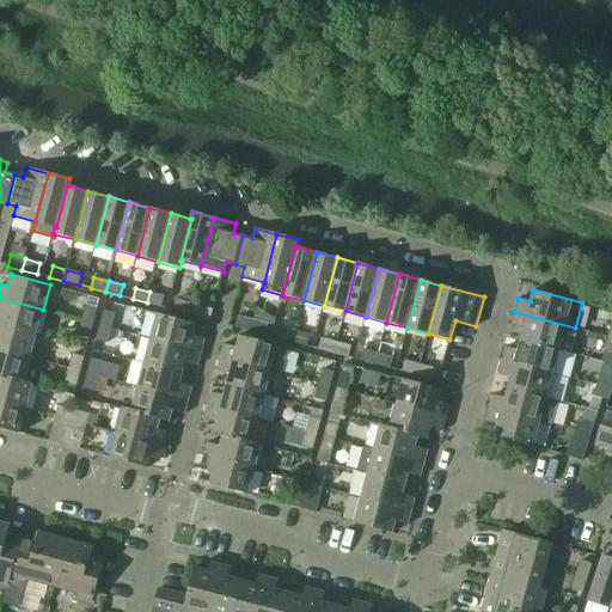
[(150,292),(147,303),(161,307),(164,295),(150,292)]
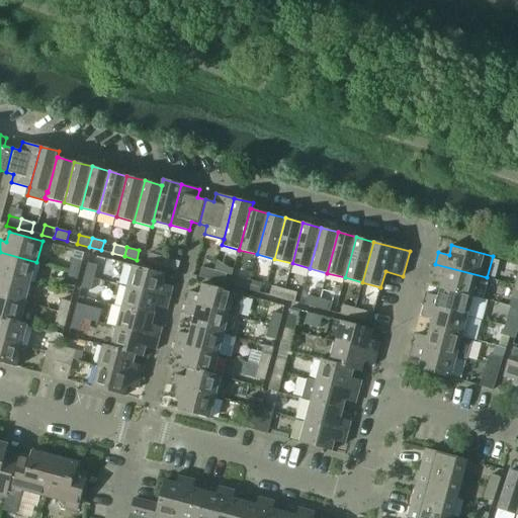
[(0,264),(0,265),(0,266),(0,274),(31,282),(36,262),(0,252),(0,264)]
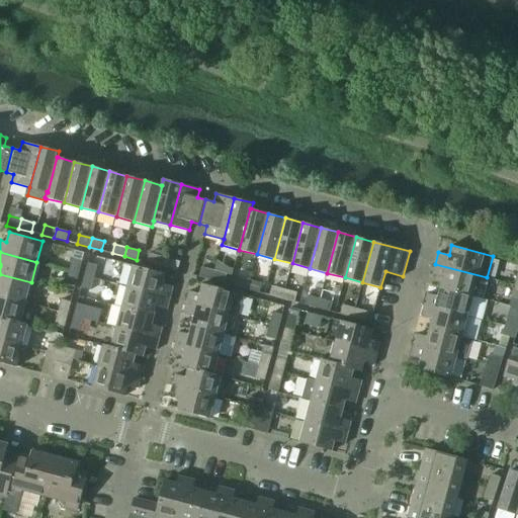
[(147,262),(159,266),(162,256),(150,253),(147,262)]
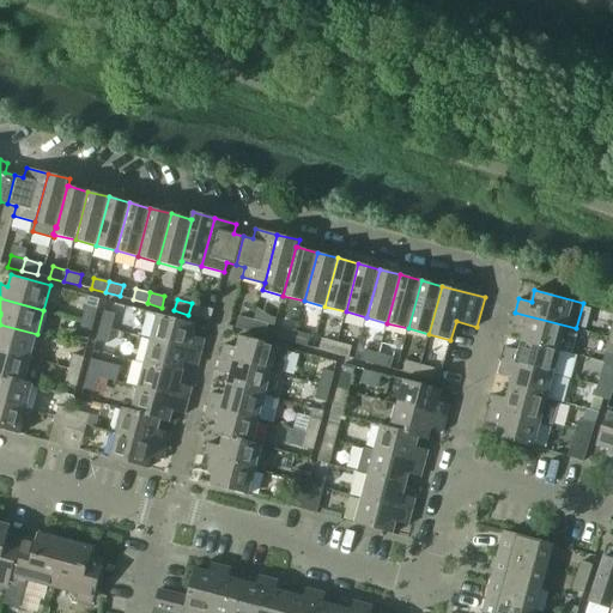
[(213,309),(192,303),(188,315),(211,321),(213,309)]
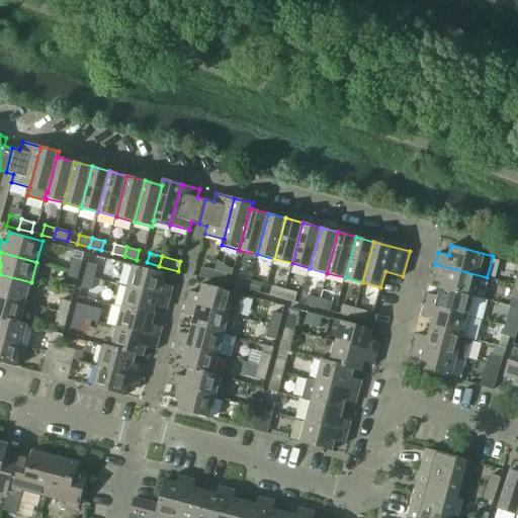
[(73,258),(70,271),(79,273),(82,261),(73,258)]
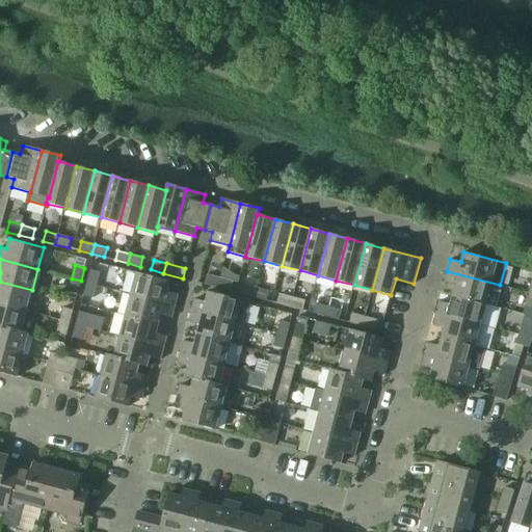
[(90,269),(87,283),(97,285),(101,272),(90,269)]
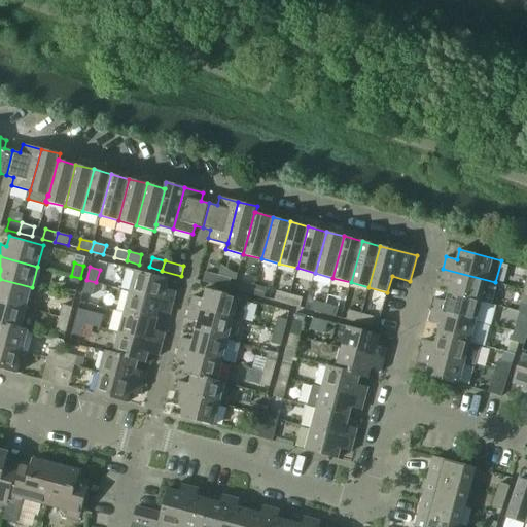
[(451,283),(448,292),(482,301),(492,304),(497,283),(495,282),(443,269),(440,280),(451,283)]
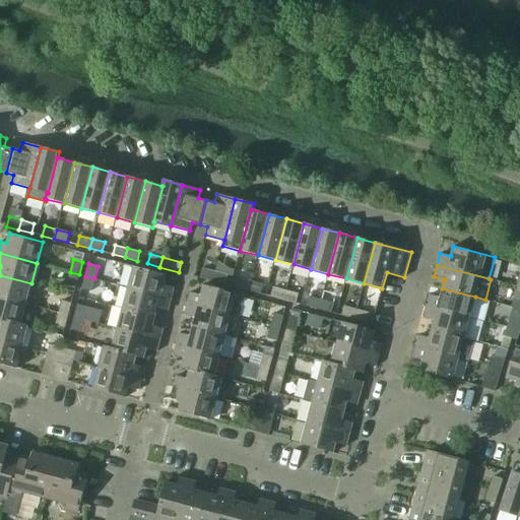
[(133,266),(128,287),(172,299),(175,287),(165,284),(167,275),(133,266)]
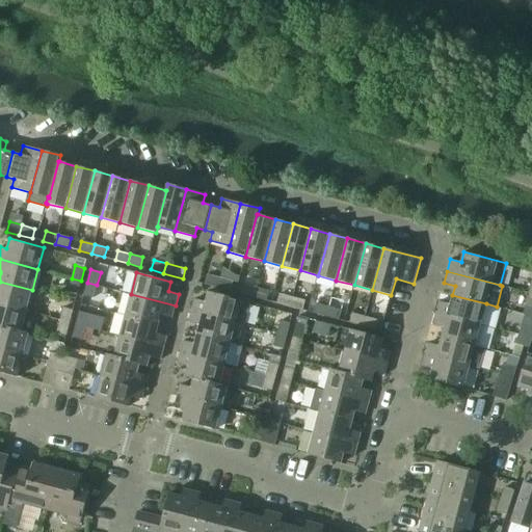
[(205,284),(218,287),(220,277),(208,274),(205,284)]
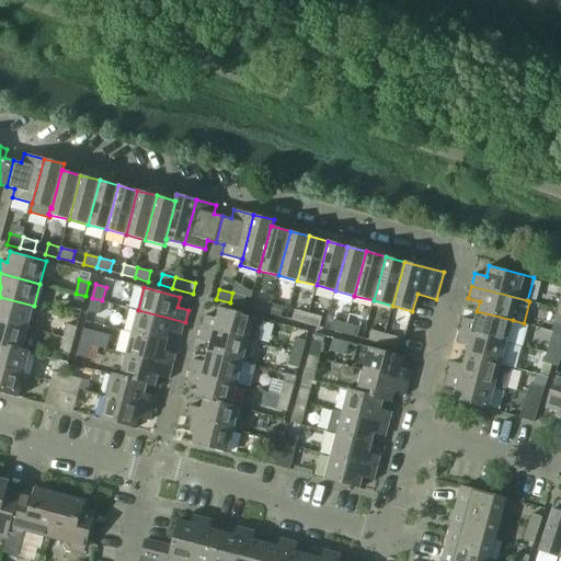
[(232,293),(230,302),(243,307),(245,296),(232,293)]
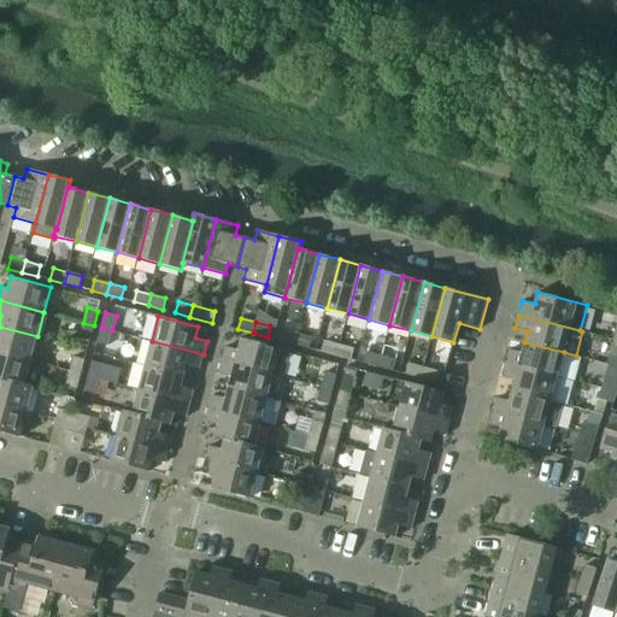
[(94,325),(83,323),(78,338),(90,340),(94,325)]
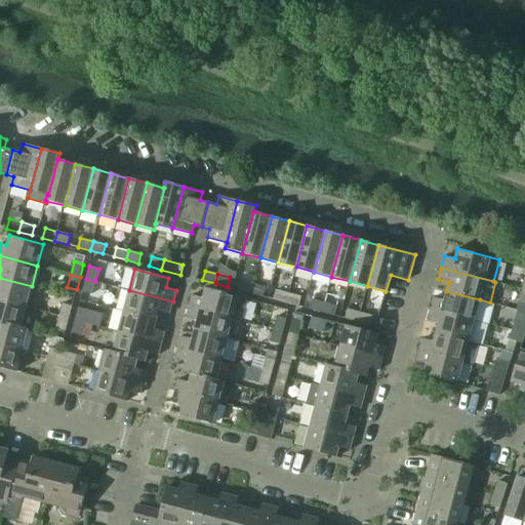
[(0,299),(26,307),(32,286),(0,278),(0,299)]
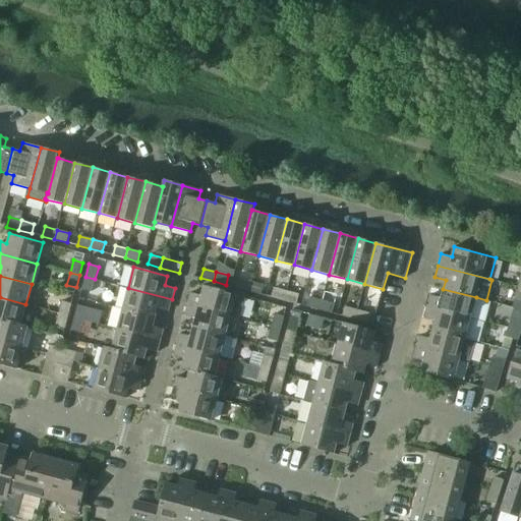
[(95,279),(85,277),(82,289),(92,291),(95,279)]
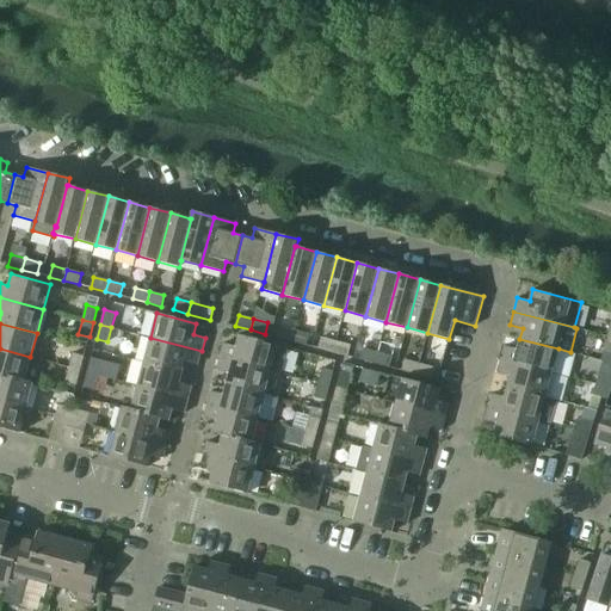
[(277,337),(291,341),(295,329),(281,326),(277,337)]
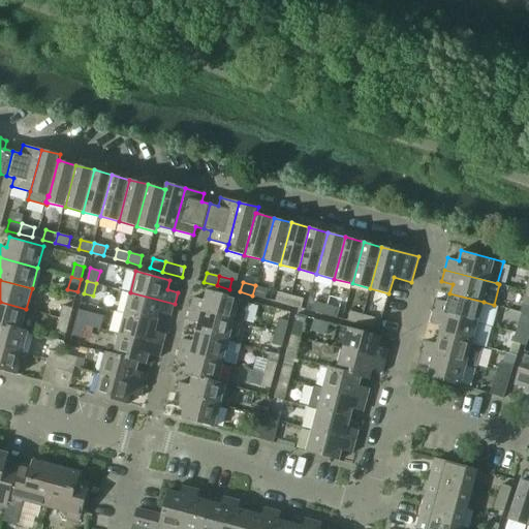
[(255,285),(252,296),(266,299),(268,289),(255,285)]
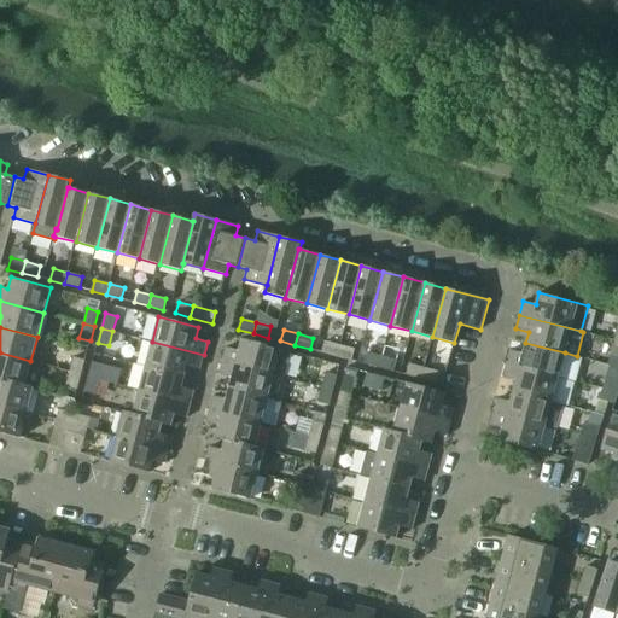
[(226,347),(222,361),(274,374),(284,377),(291,351),(242,338),(238,350),(226,347)]
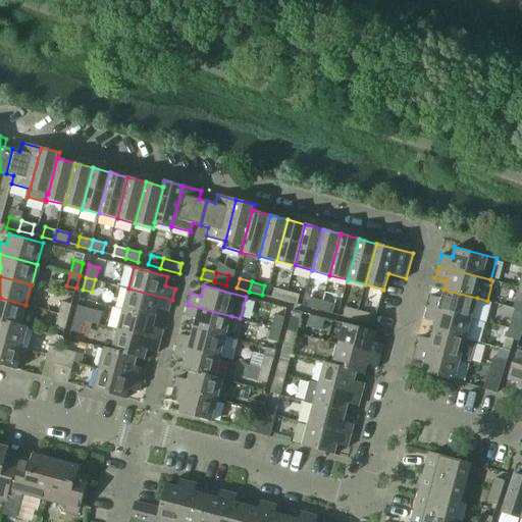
[(272,298),(284,301),(288,292),(274,288),(272,298)]
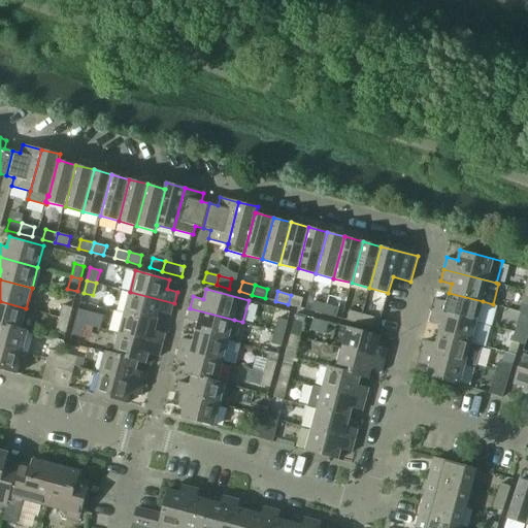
[(130,292),(124,312),(158,322),(161,312),(171,316),(174,303),(130,292)]
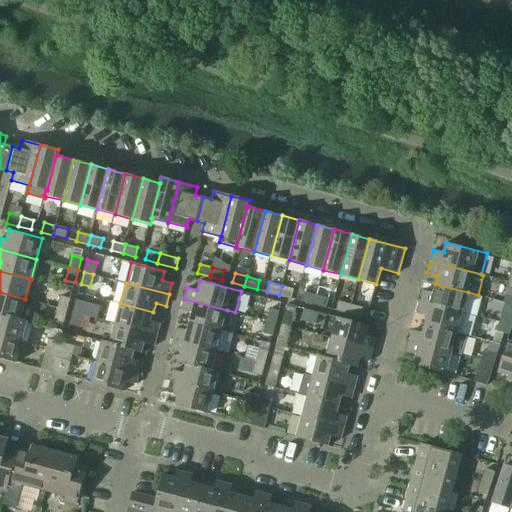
[(423,290),(420,301),(463,312),(468,292),(435,284),(433,292),(423,290)]
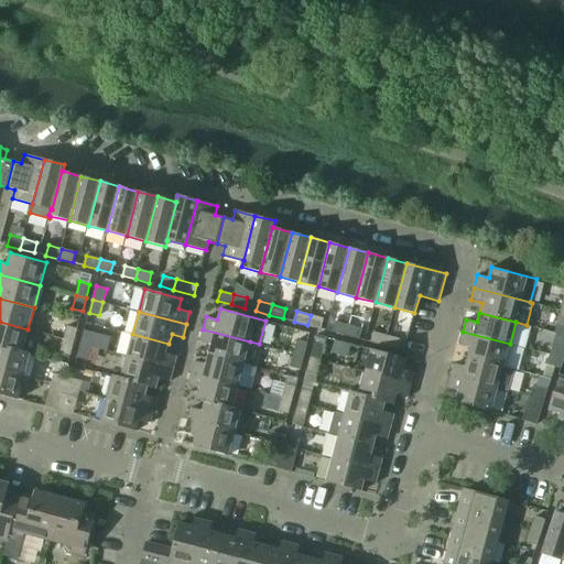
[(311,315),(307,325),(322,328),(324,318),(311,315)]
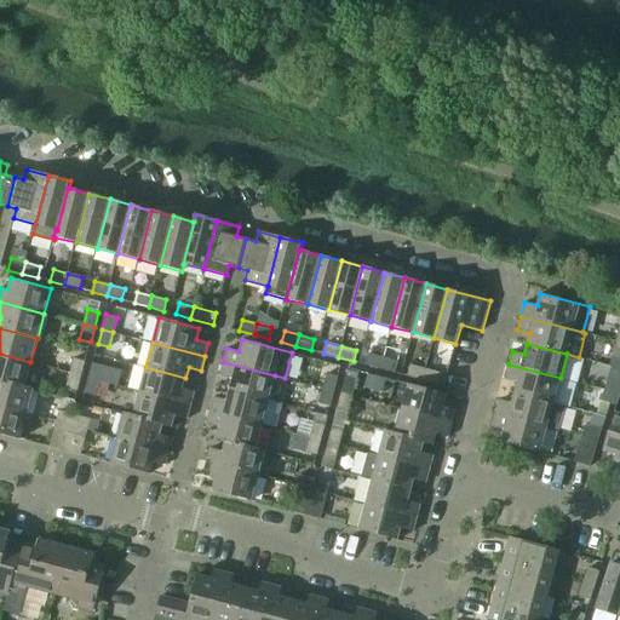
[(0,380),(24,386),(24,385),(30,362),(0,354),(0,380)]
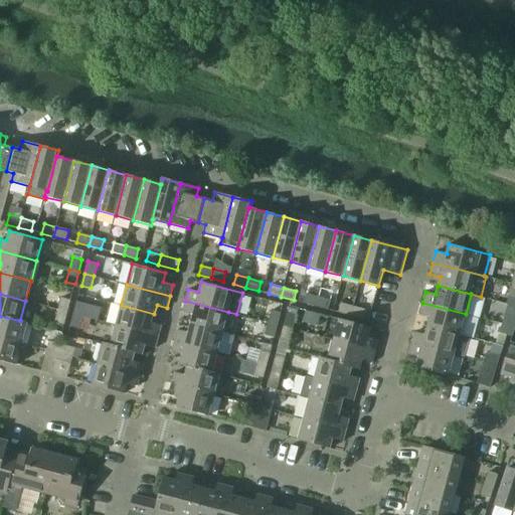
[(304,303),(316,306),(319,297),(306,294),(304,303)]
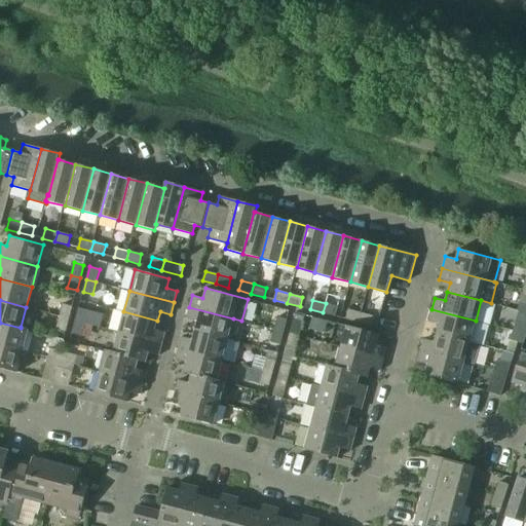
[(326,303),(323,312),(335,316),(338,306),(326,303)]
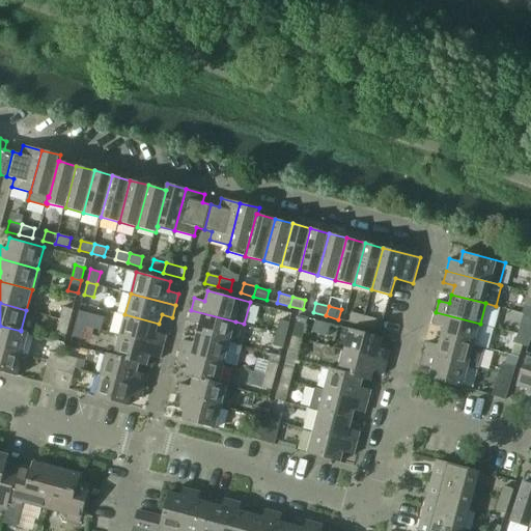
[(63,307),(60,319),(70,322),(74,309),(63,307)]
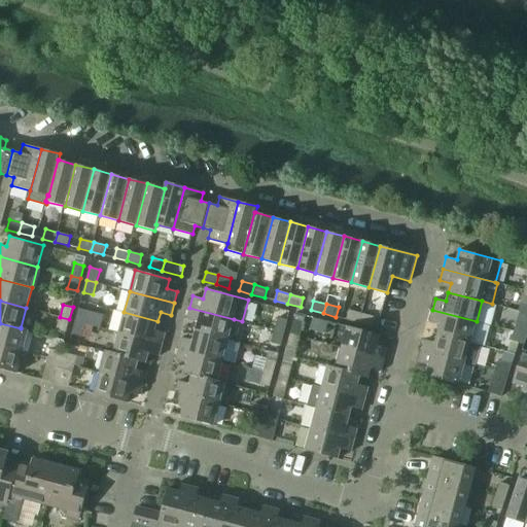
[(198,322),(195,330),(229,340),(234,319),(189,308),(186,319),(198,322)]
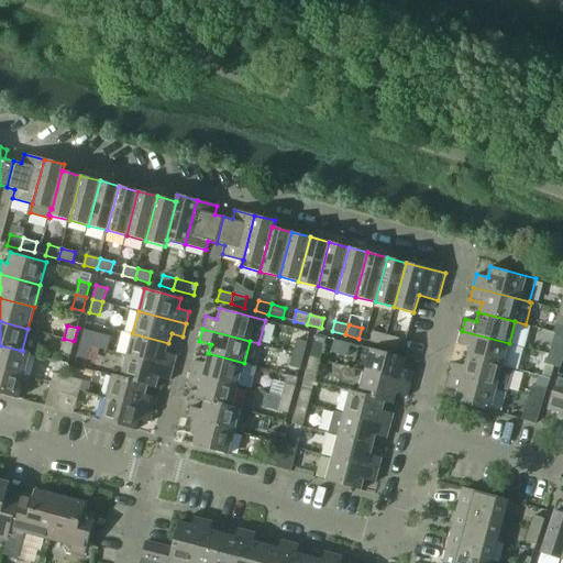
[(84,330),(80,343),(90,345),(95,332),(84,330)]
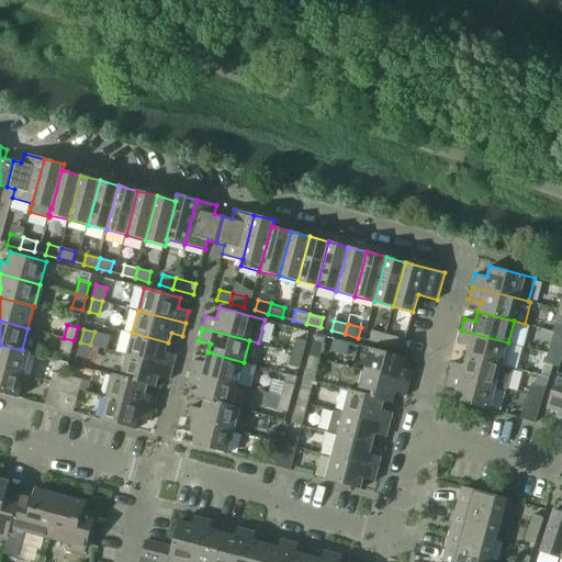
[(370,340),(383,345),(385,334),(372,330),(370,340)]
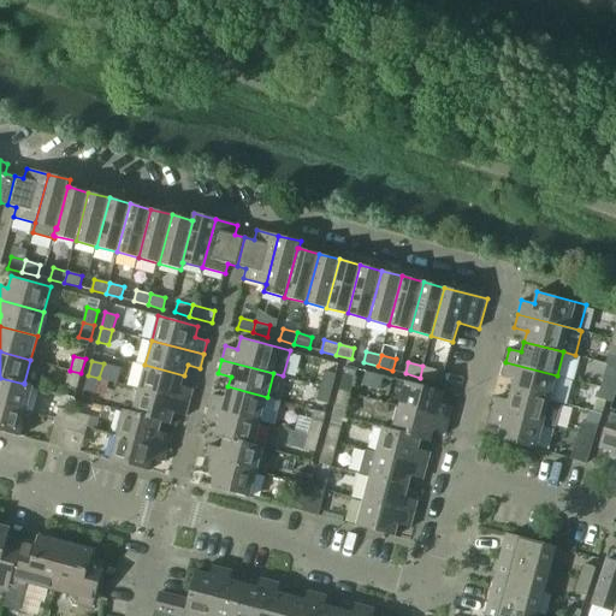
[(514,379),(511,390),(550,401),(557,375),(505,362),(502,375),(514,379)]
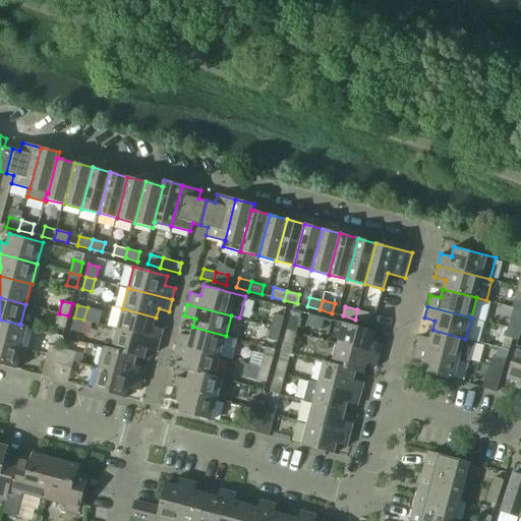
[(122,308),(117,329),(161,341),(164,329),(154,327),(156,317),(122,308)]
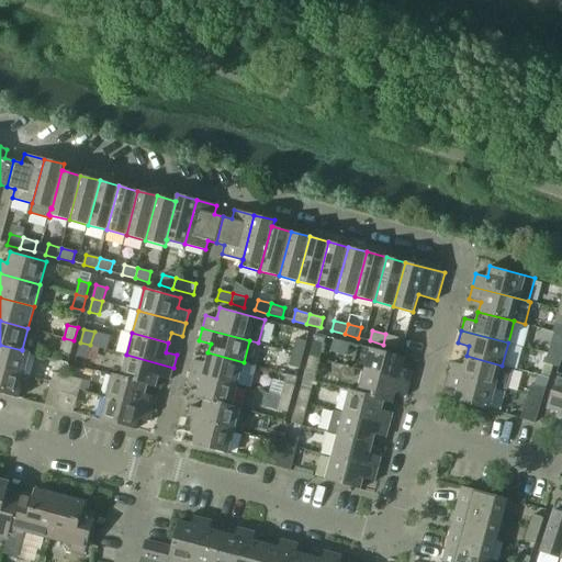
[(315,333),(310,357),(319,359),(326,336),(315,333)]
